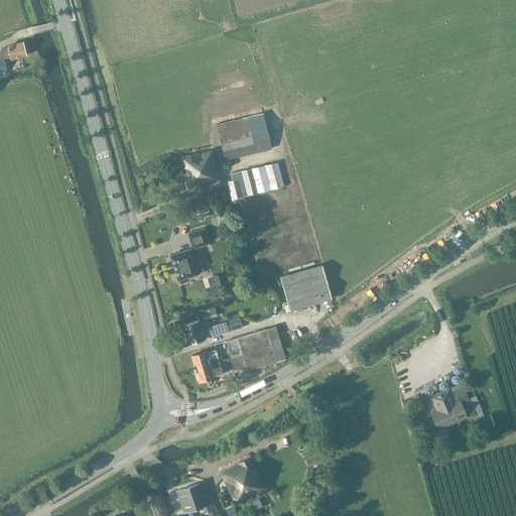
[(10,59),(26,55),(23,42),(7,46),(7,47),(1,49),(4,59),(10,57),(10,59)]
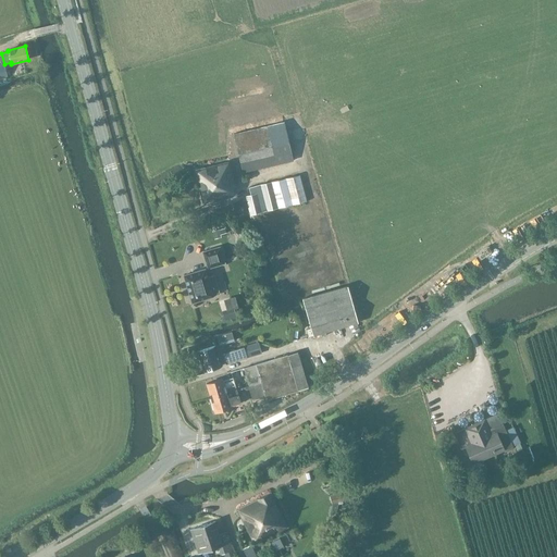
[(284,123),(233,134),(242,173),(293,161),(284,123)]
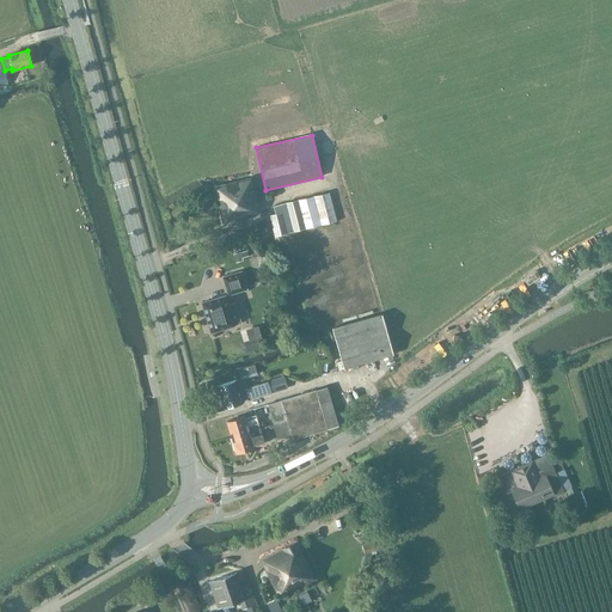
[(255,206),(257,204),(251,178),(214,187),(224,224),(257,215),(255,206)]
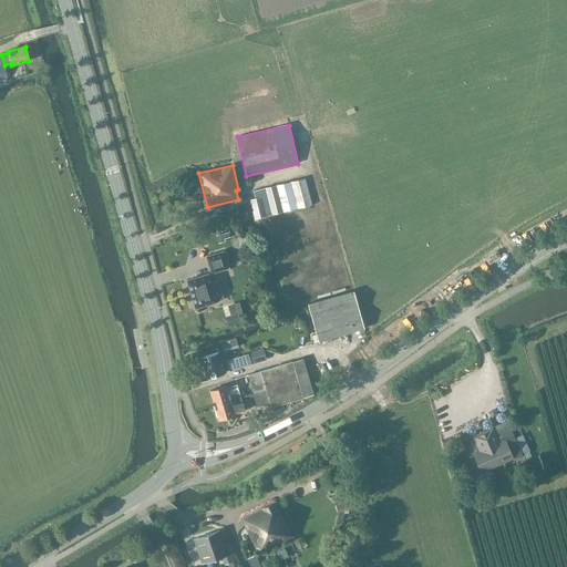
[(276,185),(276,186),(282,212),(312,204),(306,177),(276,185)]
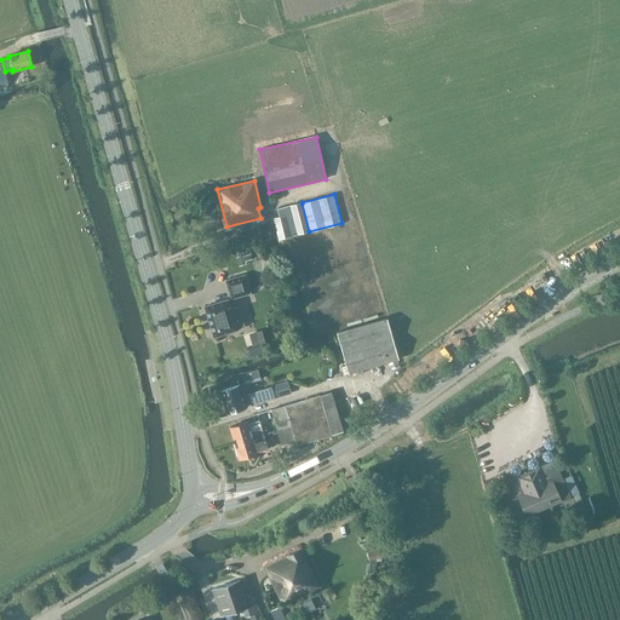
[(309,231),(302,204),(302,202),(277,208),(280,217),(274,218),(279,239),(309,231)]
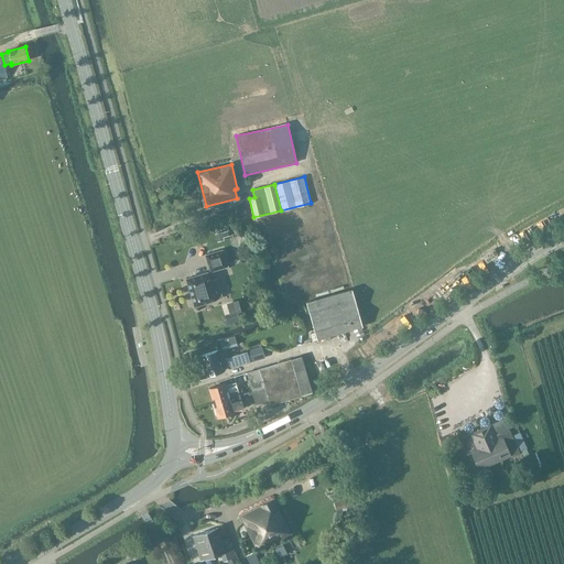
[(210,272),(227,267),(223,250),(205,256),(210,272)]
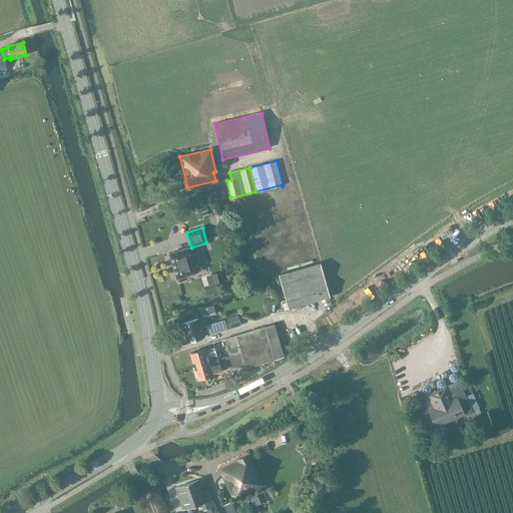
[(188,247),(169,253),(176,279),(196,273),(193,265),(199,263),(197,254),(191,257),(188,247)]
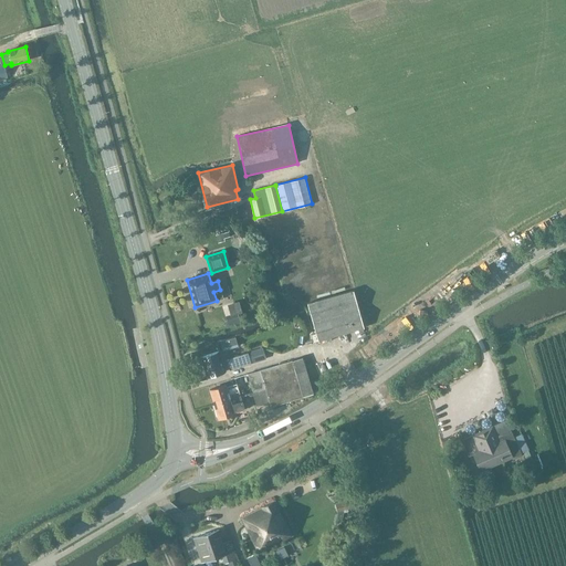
[(364,328),(354,291),(306,304),(317,341),(364,328)]
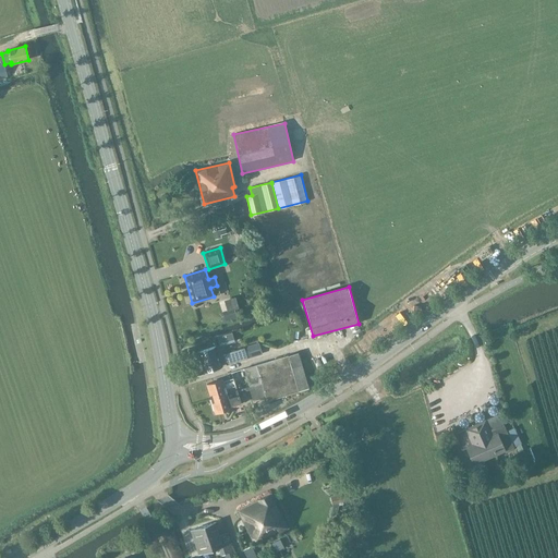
[(189,317),(190,323),(211,316),(209,311),(189,317)]
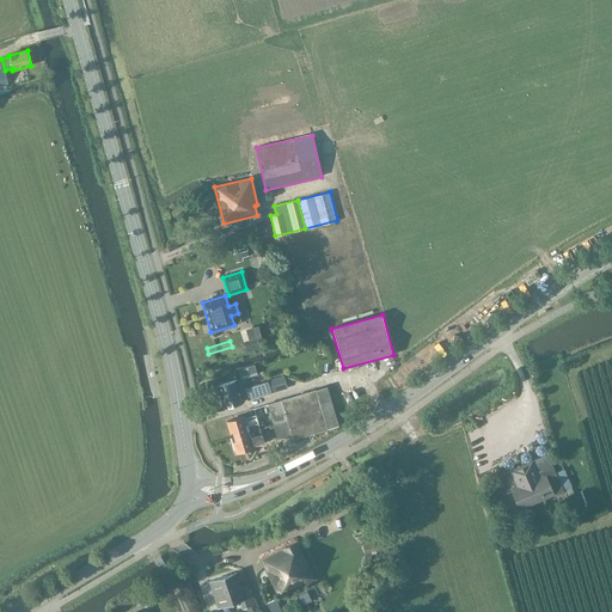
[(332,369),(323,371),(324,381),(334,380),(332,369)]
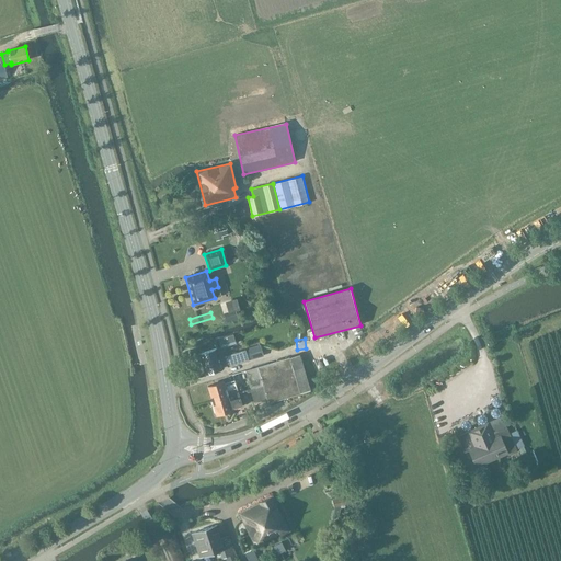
[(260,345),(248,348),(251,359),(263,356),(260,345)]
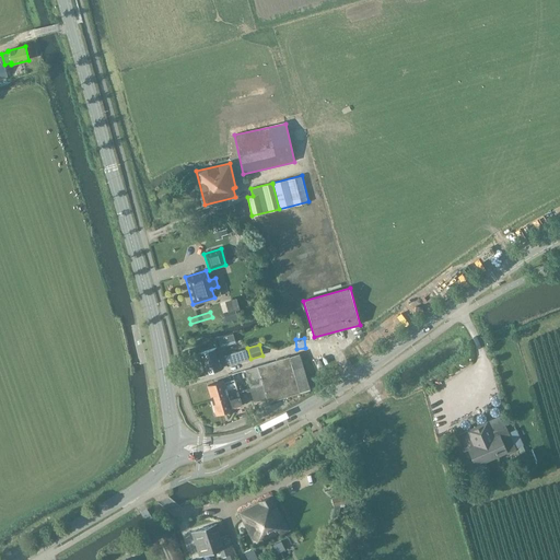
[(205,373),(223,368),(217,348),(199,353),(205,373)]
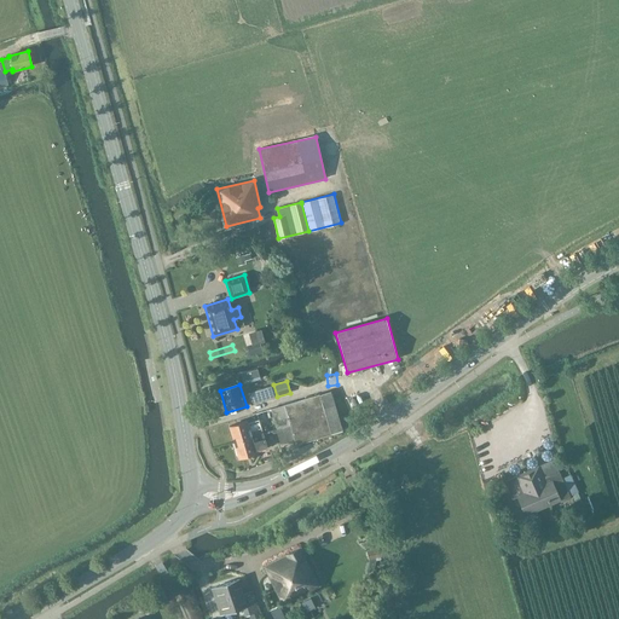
[(277,397),(273,385),(248,393),(252,405),(275,398),(275,395),(276,395),(277,397)]
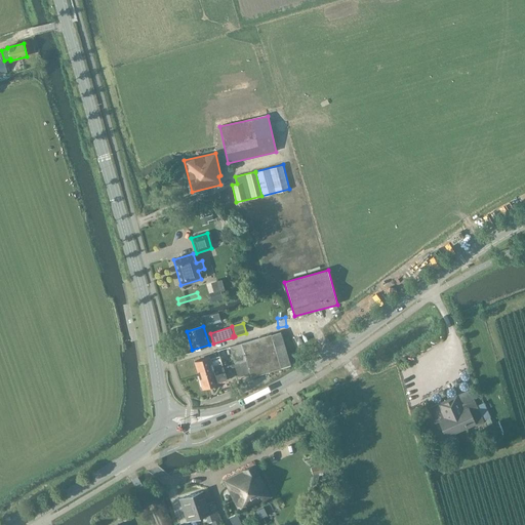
[(235,364),(240,363),(246,361),(249,371),(251,377),(281,368),(280,367),(291,365),(280,331),(271,334),(270,334),(230,347),(235,364)]
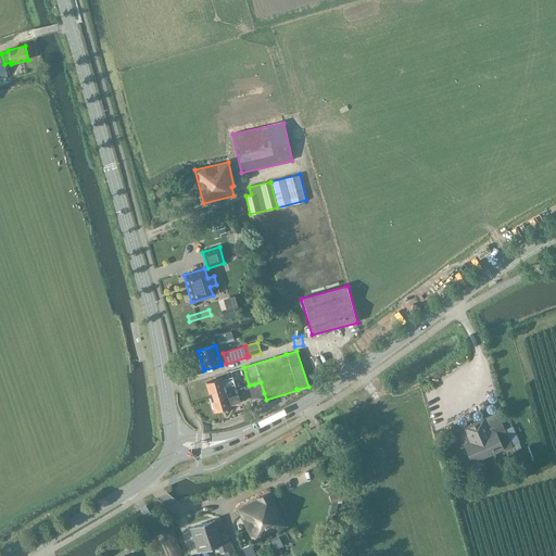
[(206,382),(211,397),(236,389),(232,377),(223,380),(222,378),(206,382)]
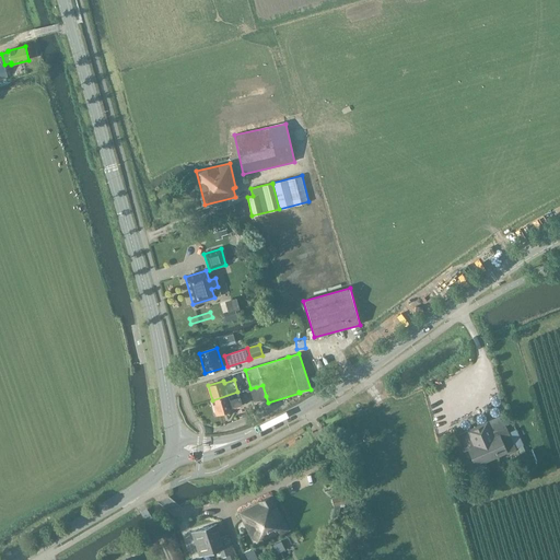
[(266,396),(263,385),(256,387),(251,388),(247,389),(251,401),(259,397),(266,396)]
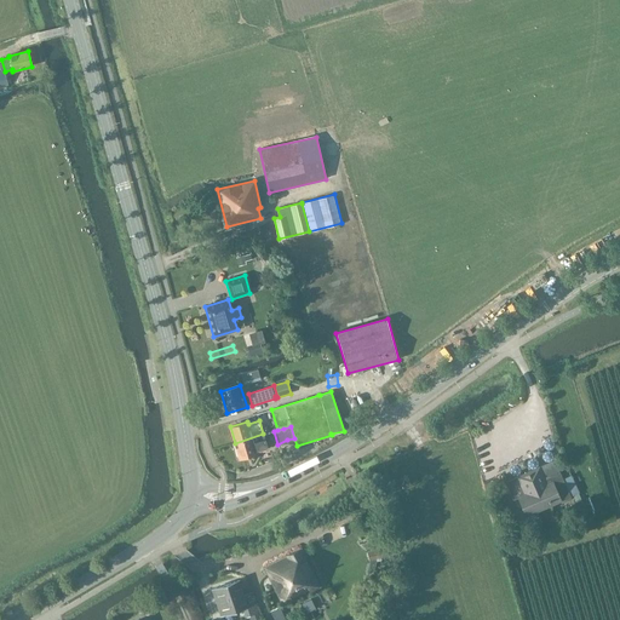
[(263,434),(235,443),(240,459),(257,453),(257,451),(268,448),(263,434)]
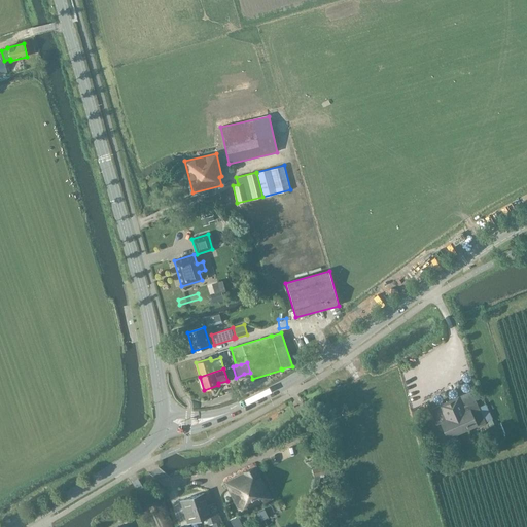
[(462,406),(458,397),(441,406),(431,410),(437,424),(441,422),(448,437),(476,426),(485,422),(475,400),(462,406)]
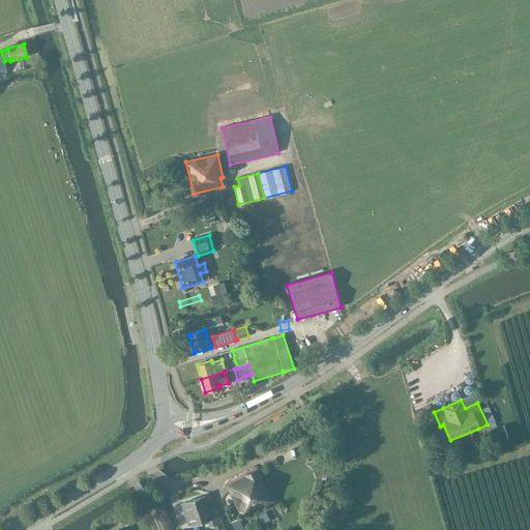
[(331,468),(314,472),(316,479),(333,475),(331,468)]
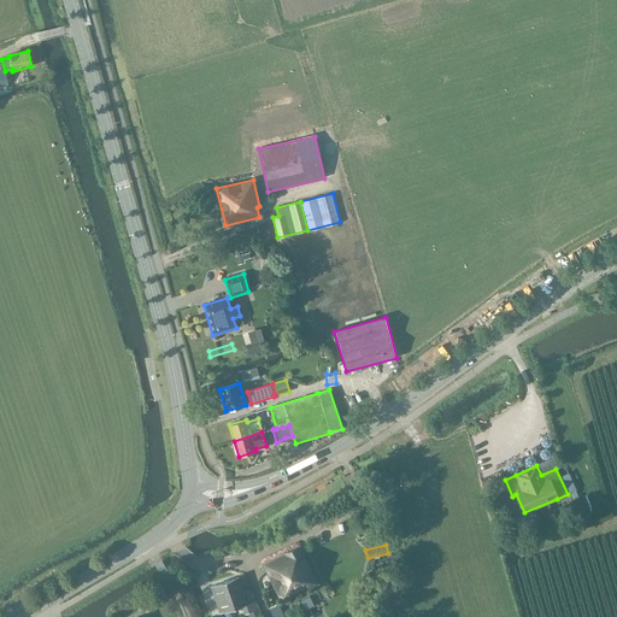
[(281,600),(269,606),(274,616),(297,616),(288,599),(318,583),(300,546),(263,564),(281,600)]
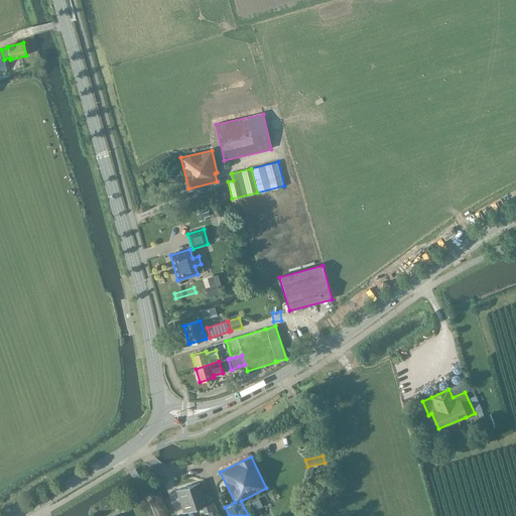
[(187,487),(196,509),(207,505),(200,483),(187,487)]
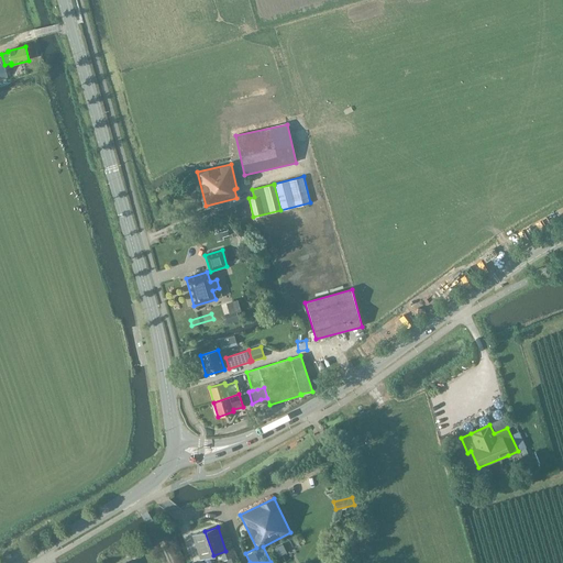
[(201,560),(213,555),(205,531),(192,536),(201,560)]
